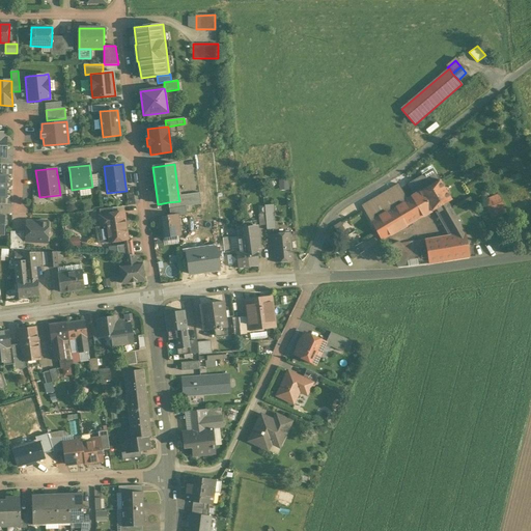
[(70,171),(63,172),(64,178),(65,191),(72,190),(70,171)]
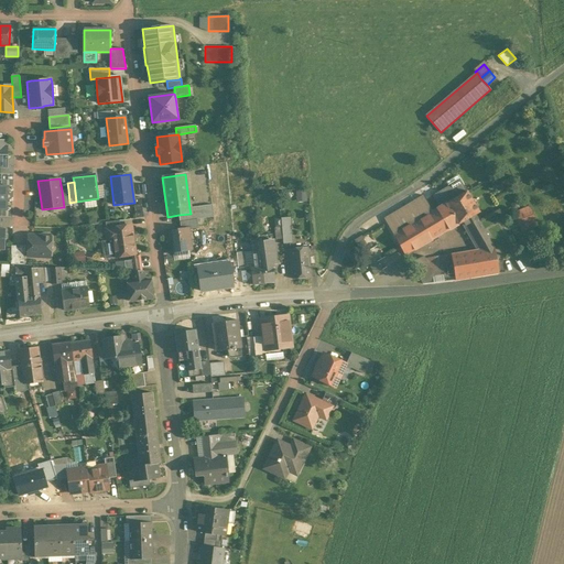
[(449,187),(433,196),(440,207),(445,205),(466,192),(461,184),(451,190),(449,187)]
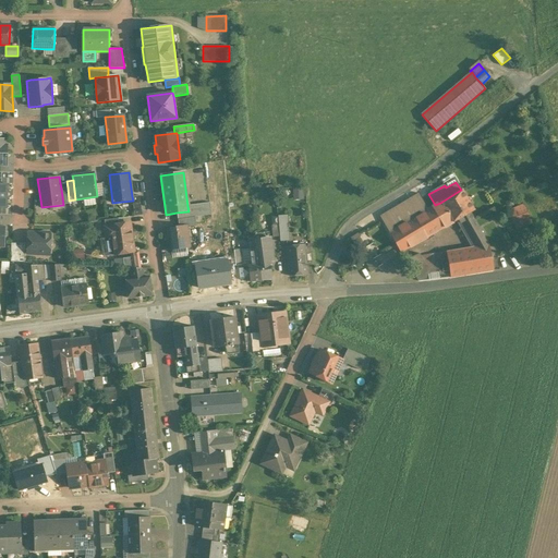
[(294,198),(304,198),(303,186),(294,186),(294,198)]
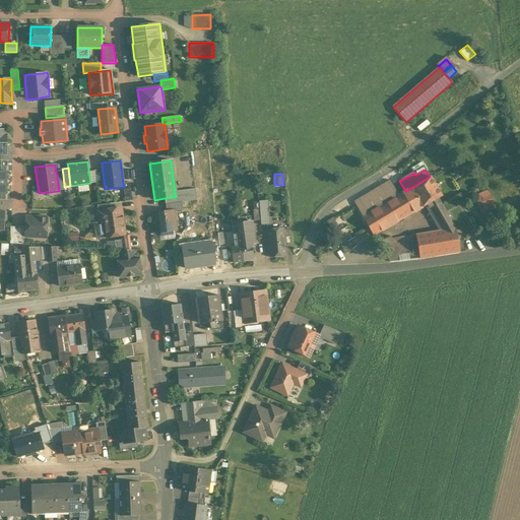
[(430,177),(410,189),(421,208),(428,204),(433,202),(436,200),(438,199),(442,196),(439,192),(430,177)]
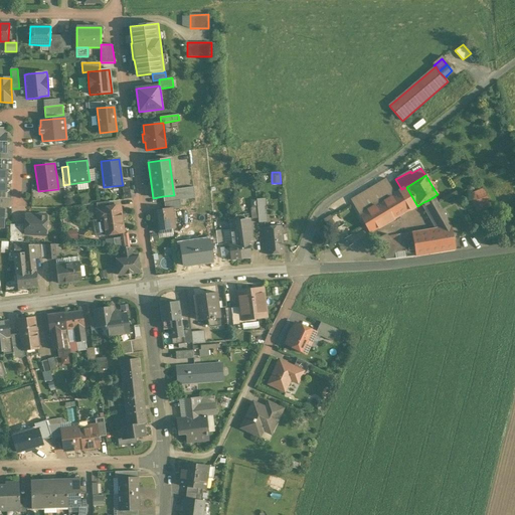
[(129,180),(122,181),(123,185),(124,195),(124,199),(131,198),(129,180)]
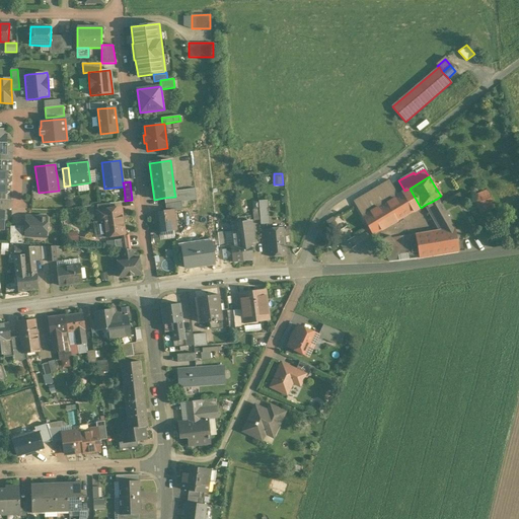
[(196,189),(174,192),(175,197),(164,198),(165,204),(181,202),(197,200),(196,189)]
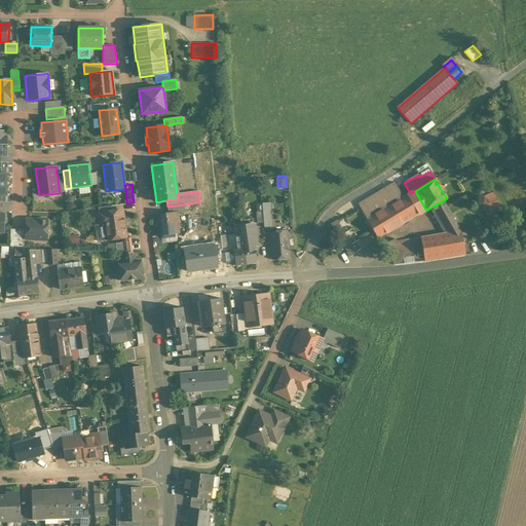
[(410,193),(367,219),(378,238),(426,211),(415,191),(410,193)]
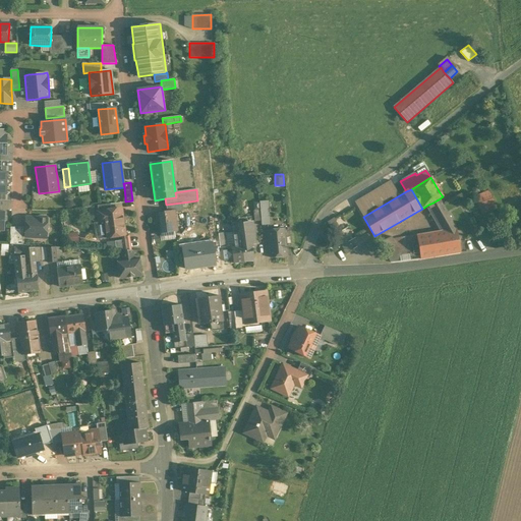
[(475,198),(478,206),(493,199),(488,192),(475,198)]
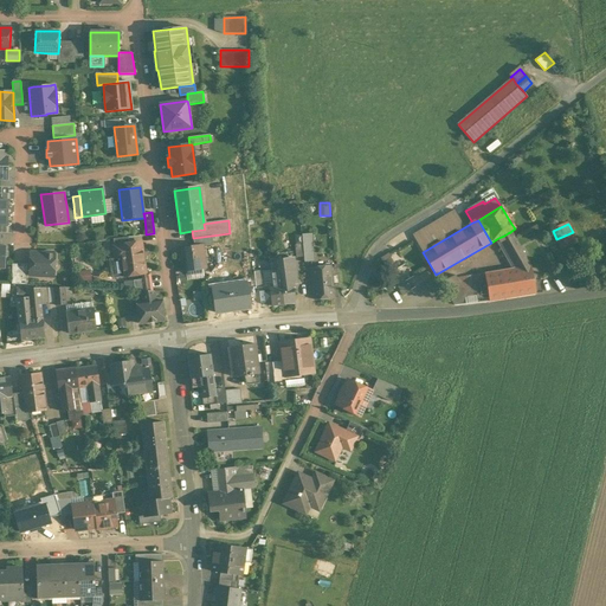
[(510,232),(508,233),(504,236),(498,238),(508,255),(505,256),(513,270),(530,268),(510,232)]
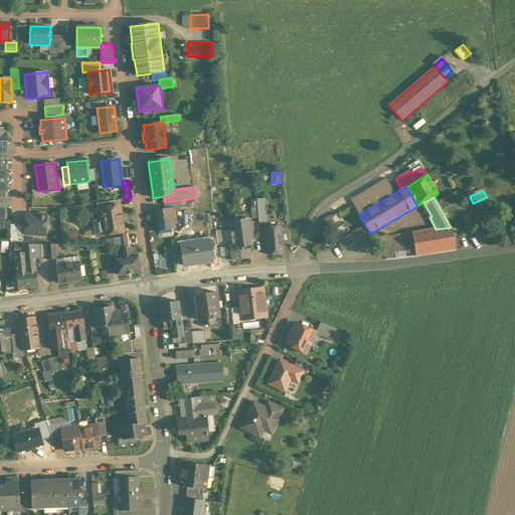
[(487,197),(473,203),(477,211),(491,205),(487,197)]
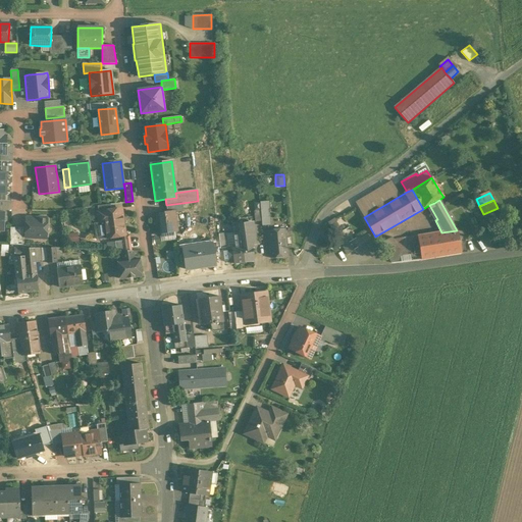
[(268,202),(260,202),(261,211),(262,221),(262,226),(270,225),(268,202)]
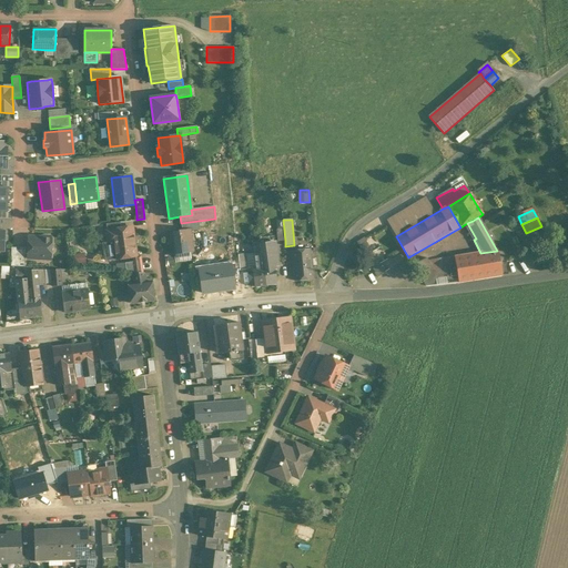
[(199,221),(181,223),(182,231),(190,230),(200,229),(199,221)]
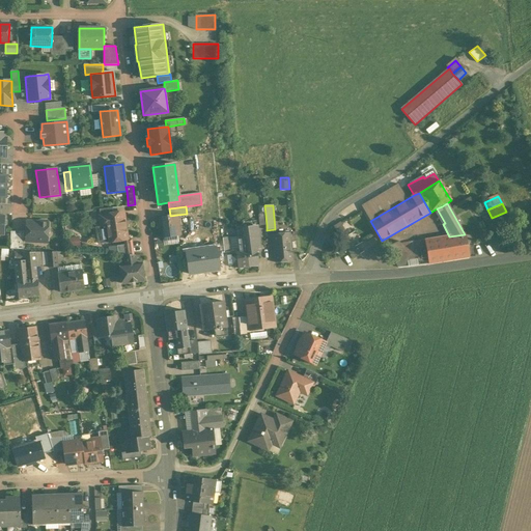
[(124,213),(100,216),(102,227),(107,226),(108,236),(126,234),(127,240),(128,240),(127,233),(126,233),(123,220),(126,220),(124,213)]
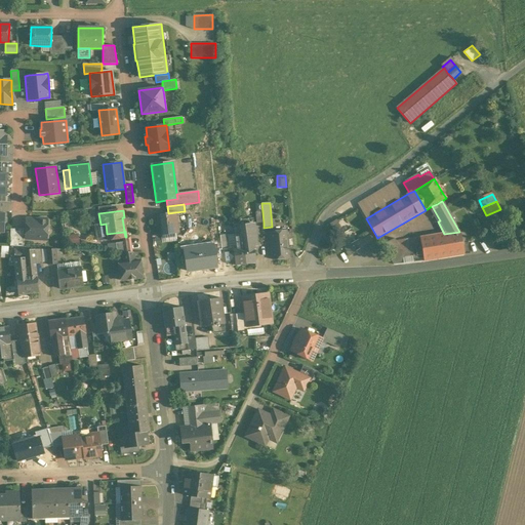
[(168,213),(156,215),(158,235),(163,235),(174,233),(176,233),(175,220),(176,220),(175,212),(168,213)]
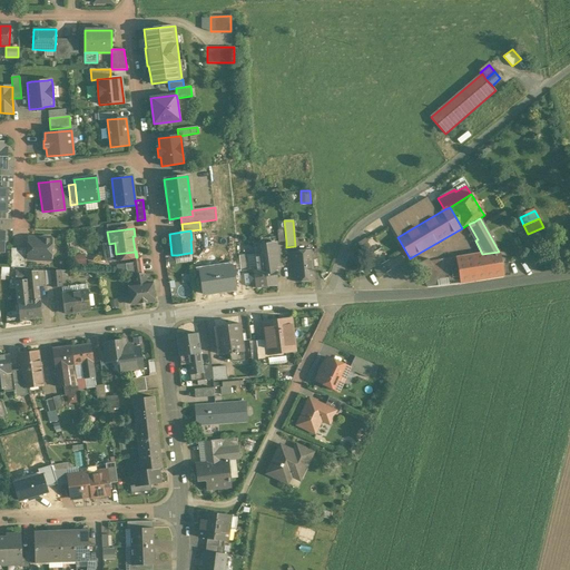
[(51,239),(37,239),(36,238),(30,237),(29,238),(28,258),(50,259),(50,253),(51,246),(51,239)]
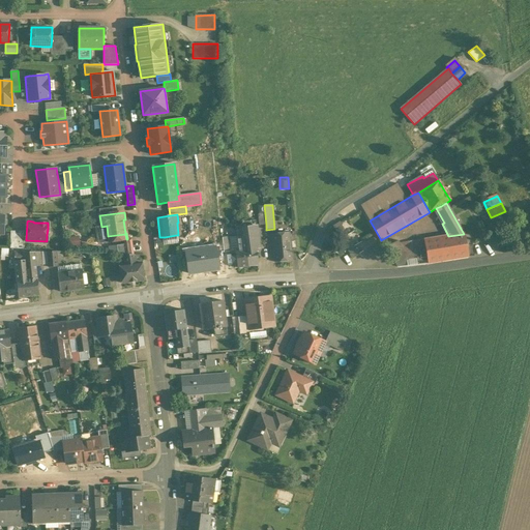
[(359,255),(345,230),(341,222),(333,226),(352,258),(359,255)]
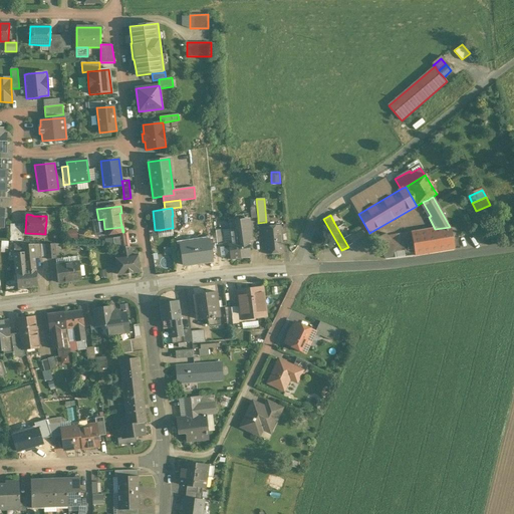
[(249,219),(236,221),(236,223),(237,229),(238,241),(246,240),(244,229),(250,229),(249,219)]
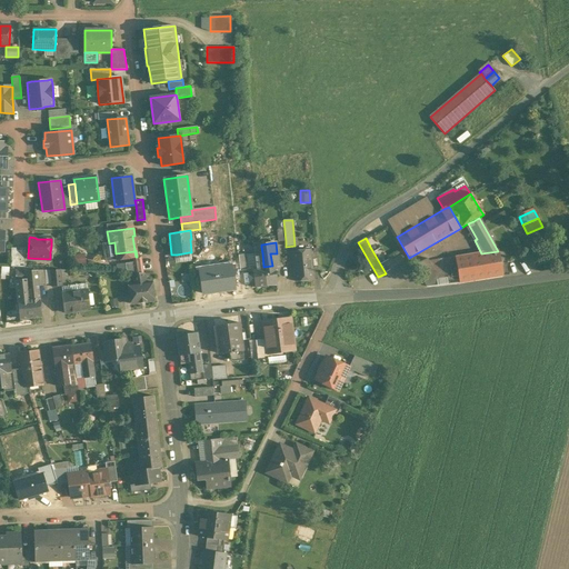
[(26,249),(12,248),(11,267),(26,268),(26,249)]
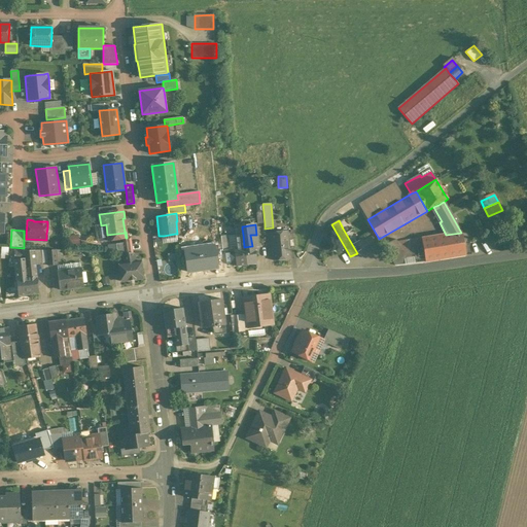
[(287,232),(272,234),(272,242),(288,241),(287,232)]
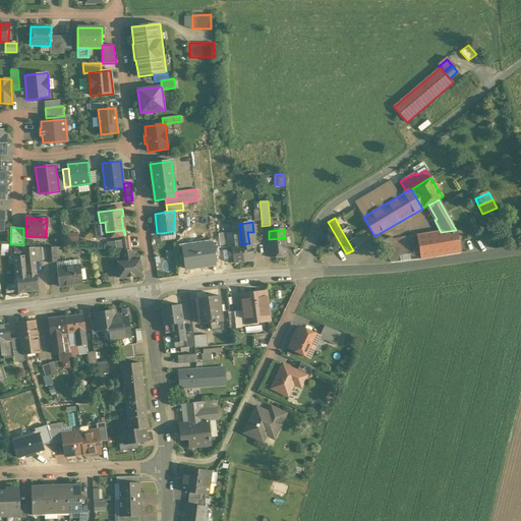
[(173,231),(162,233),(163,240),(174,239),(173,231)]
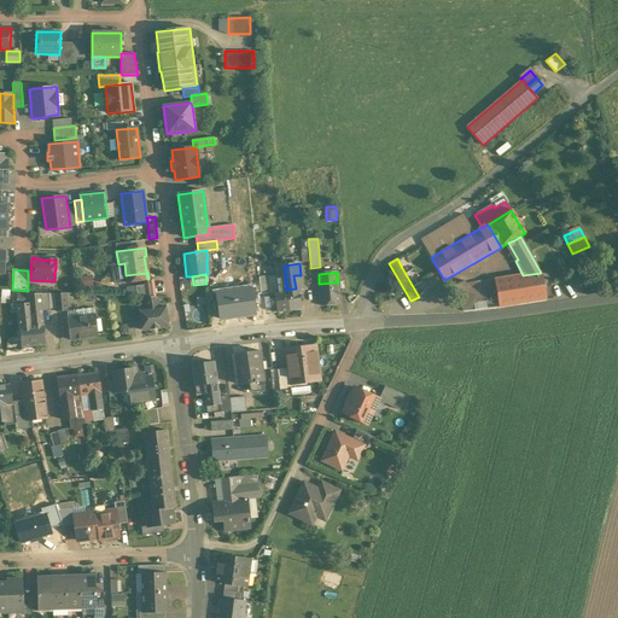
[(285,275),(277,277),(278,291),(286,290),(285,275)]
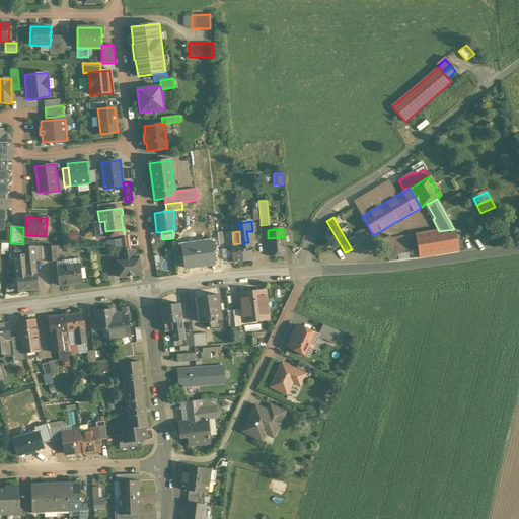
[(225,232),(218,233),(219,247),(227,246),(225,232)]
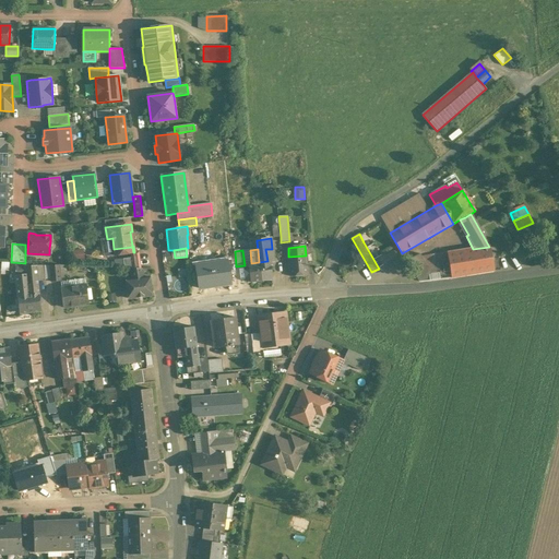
[(224,253),(201,257),(203,271),(214,270),(214,269),(226,268),(224,253)]
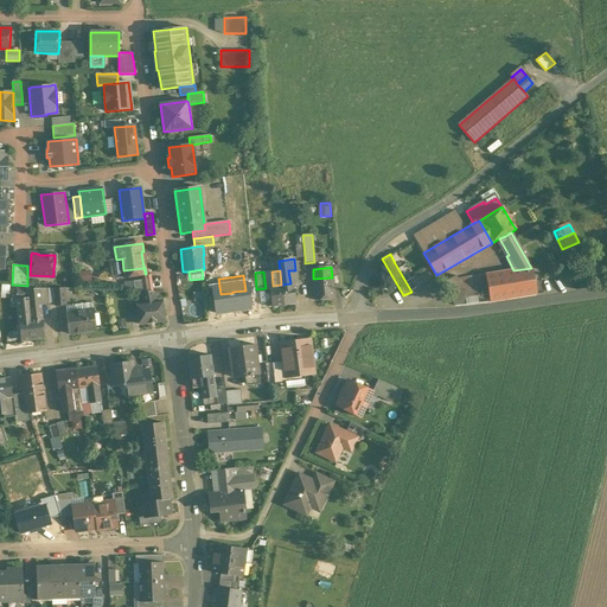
[(332,278),(313,279),(315,301),(333,299),(332,278)]
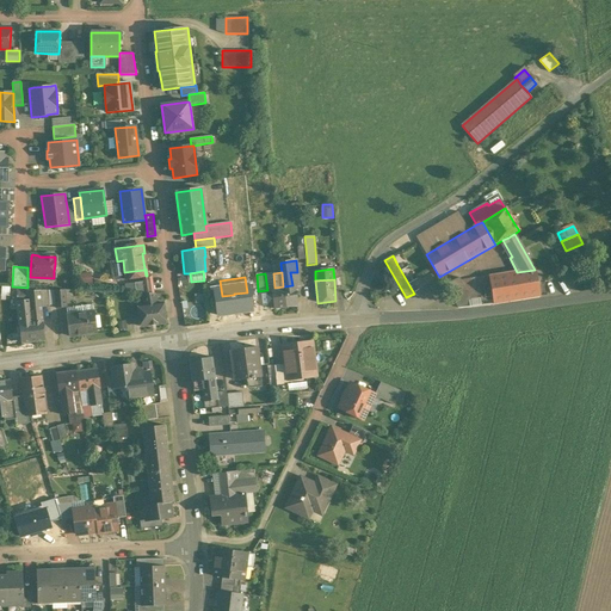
[(150,281),(135,283),(136,294),(143,294),(152,294),(150,281)]
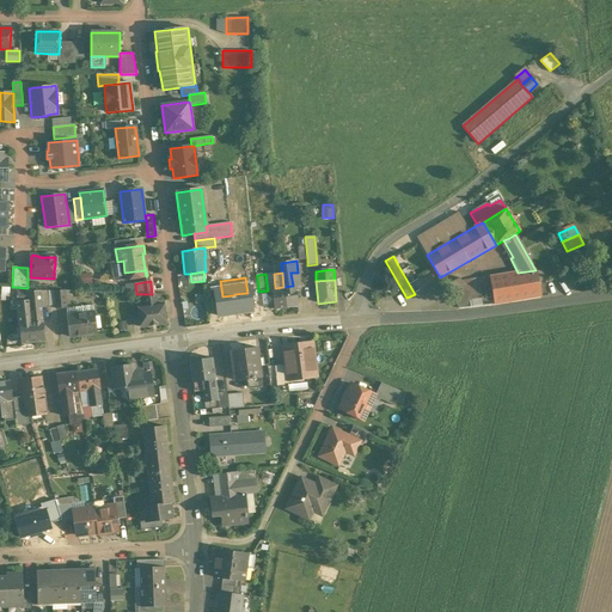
[(293,286),(283,287),(287,307),(299,306),(295,287),(295,286),(293,286)]
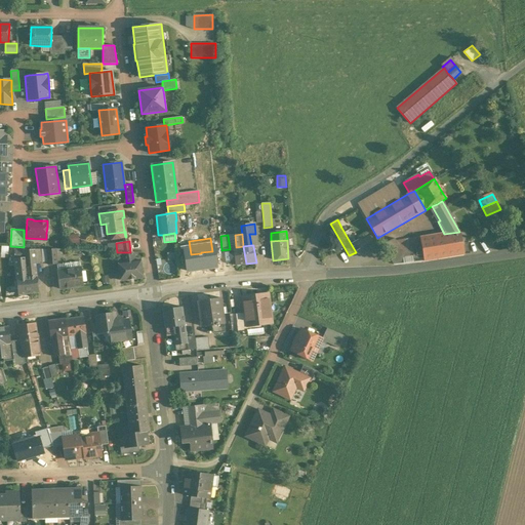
[(236,247),(233,248),(234,254),(230,254),(231,260),(235,260),(236,266),(246,264),(243,246),(236,247)]
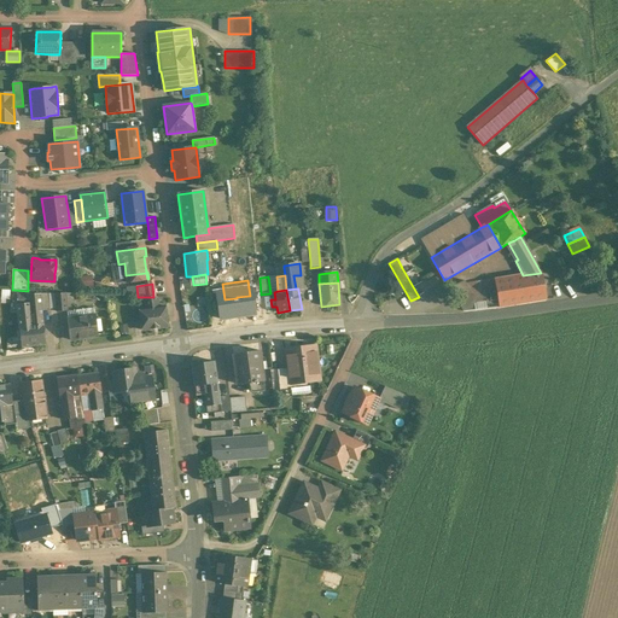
[(65,293),(56,293),(57,309),(57,312),(68,310),(65,293)]
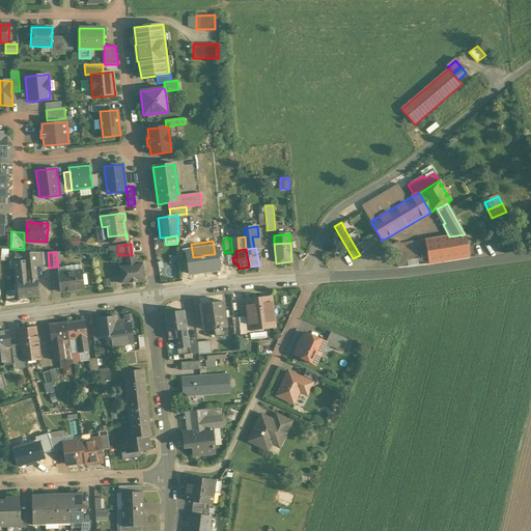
[(203,256),(193,257),(195,274),(226,270),(223,252),(215,254),(203,255),(203,256)]
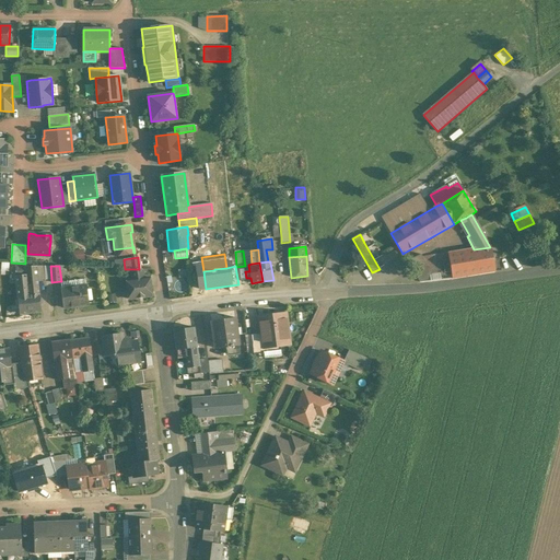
[(36,267),(15,267),(15,277),(18,298),(39,295),(38,281),(37,281),(36,267)]
